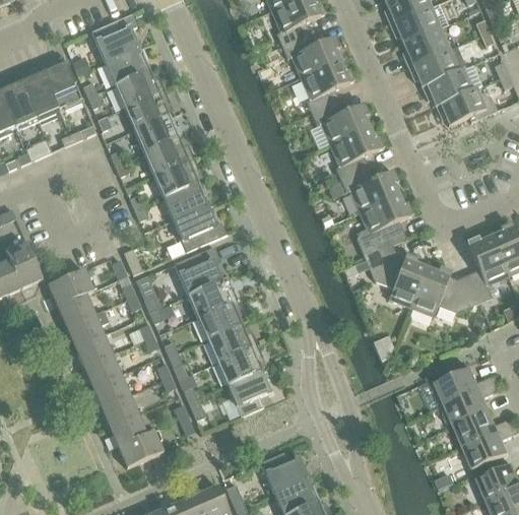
[(267,0),(272,10),(295,0),(267,0)]
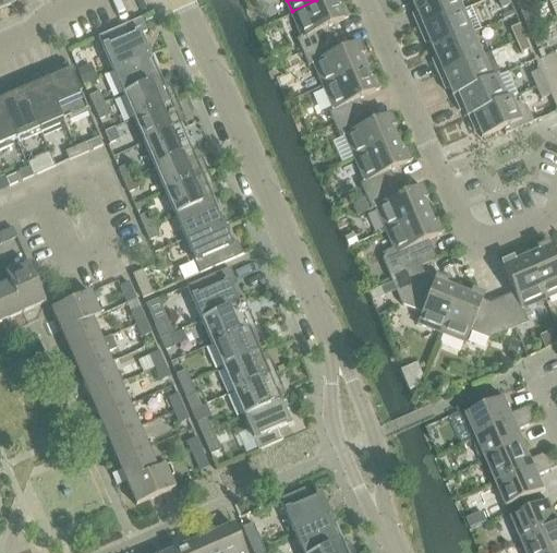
[(297,35),(303,49),(334,35),(328,23),(349,14),(343,2),(339,3),(337,0),(316,0),(292,11),(302,33),(297,35)]
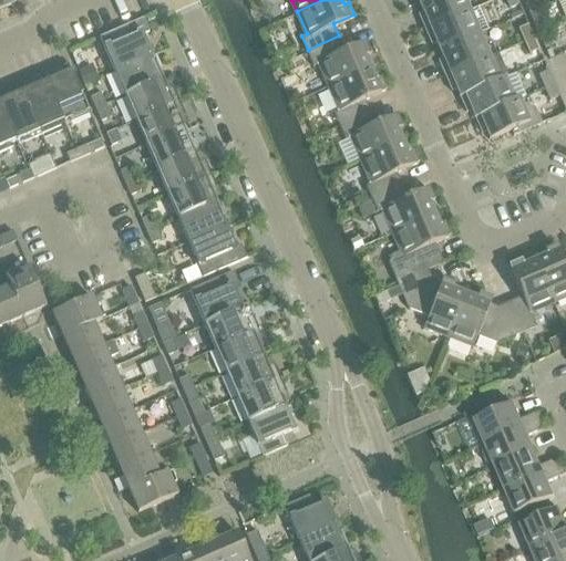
[(419,11),(425,27),(470,7),(466,0),(422,0),(420,1),(423,9),(419,11)]
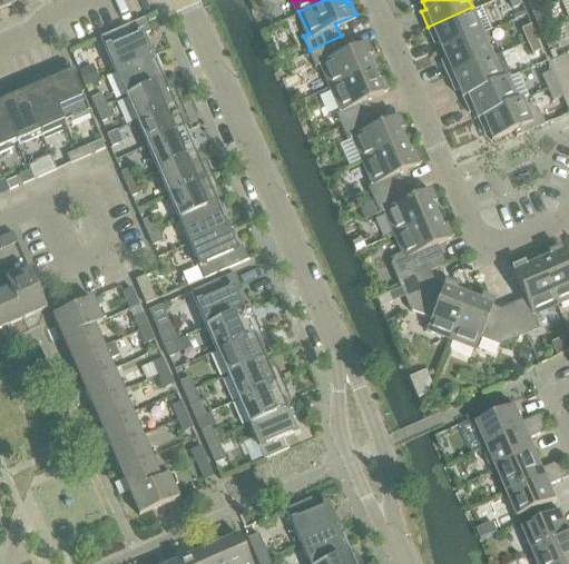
[(439,40),(442,48),(482,30),(472,7),(428,27),(434,41),(439,40)]
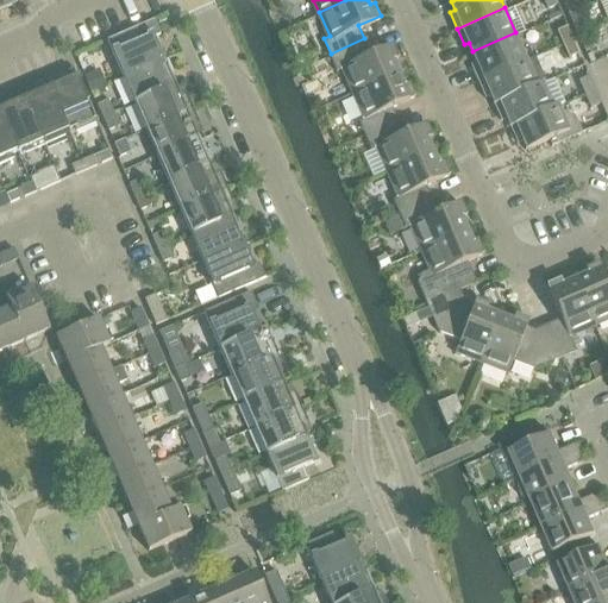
[(107,36),(124,73),(164,56),(155,33),(161,31),(155,16),(107,36)]
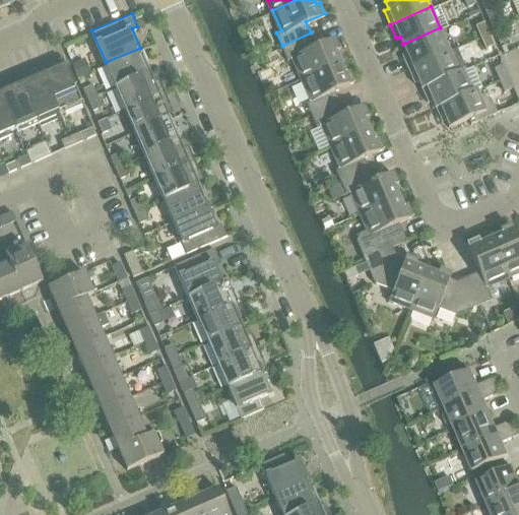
[(475,22),(480,35),(490,30),(484,19),(475,22)]
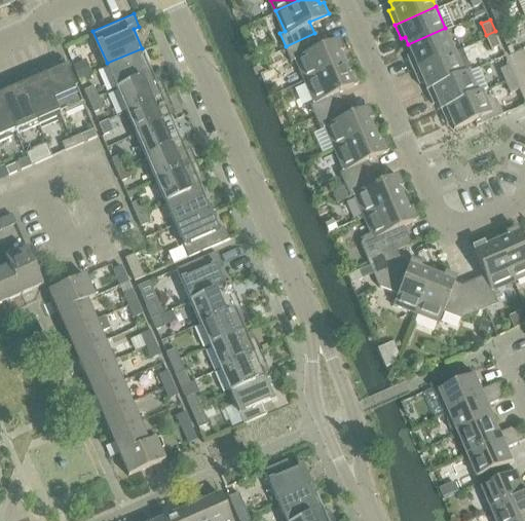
[(407,52),(413,67),(454,49),(445,28),(408,44),(411,51),(407,52)]
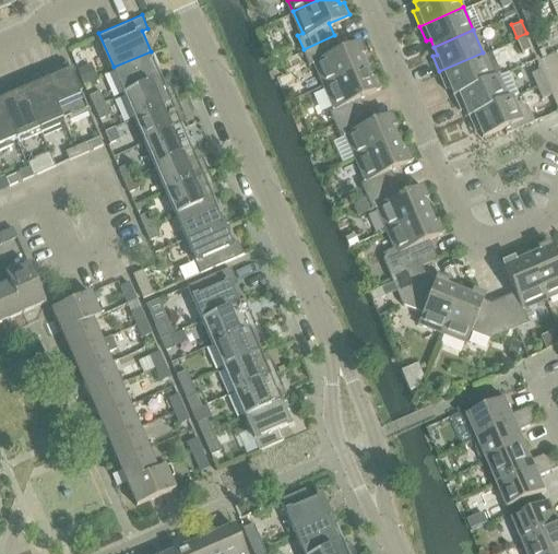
[(532,46),(526,33),(517,37),(522,50),(532,46)]
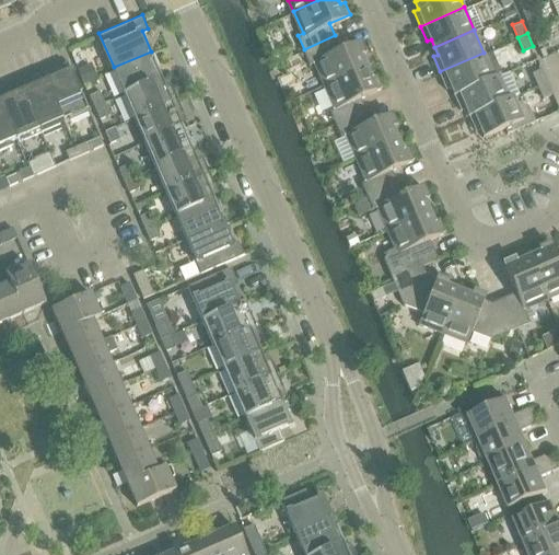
[(314,60),(324,83),(367,65),(362,53),(367,50),(361,38),(339,47),(335,35),(304,49),(310,62),(314,60)]
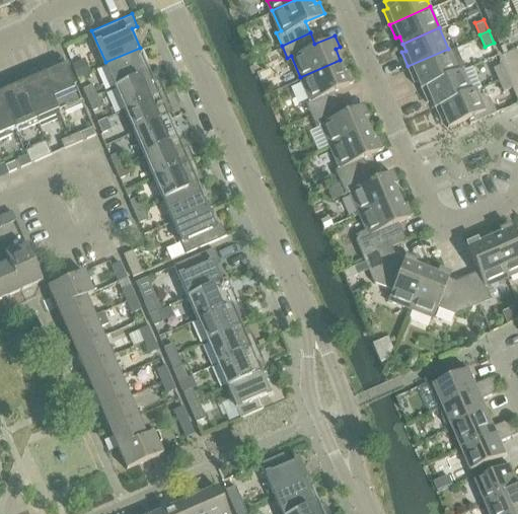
[(418,78),(421,85),(457,70),(457,69),(461,67),(464,66),(455,46),(448,49),(408,66),(414,80),(418,78)]
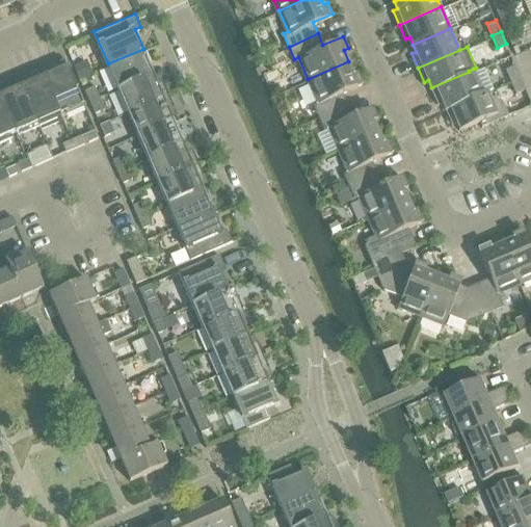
[(108,63),(117,86),(153,72),(143,49),(108,63)]
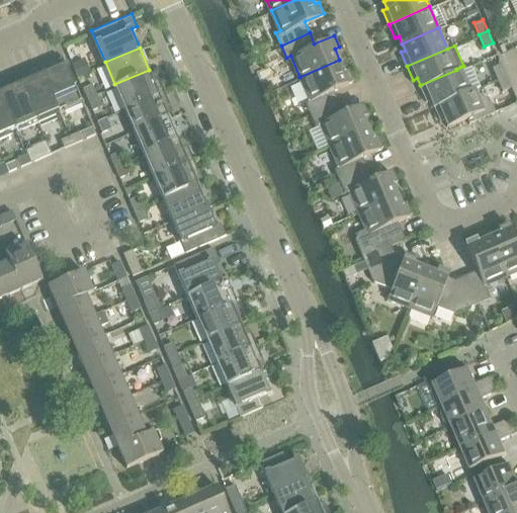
[(85,55),(72,60),(79,75),(89,71),(91,70),(85,55)]
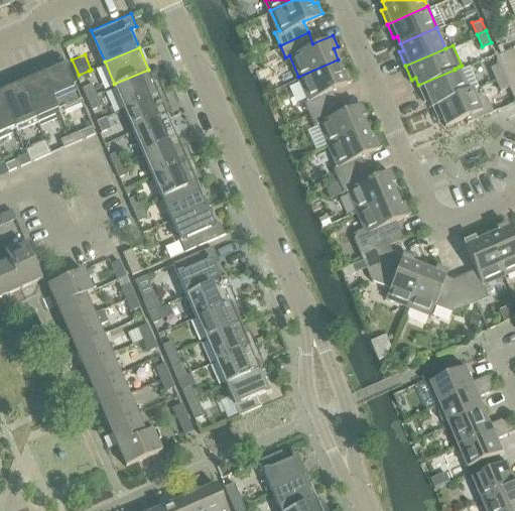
[(303,99),(309,112),(337,99),(332,88),(352,80),(347,69),(343,70),(338,59),(298,77),(307,97),(303,99)]
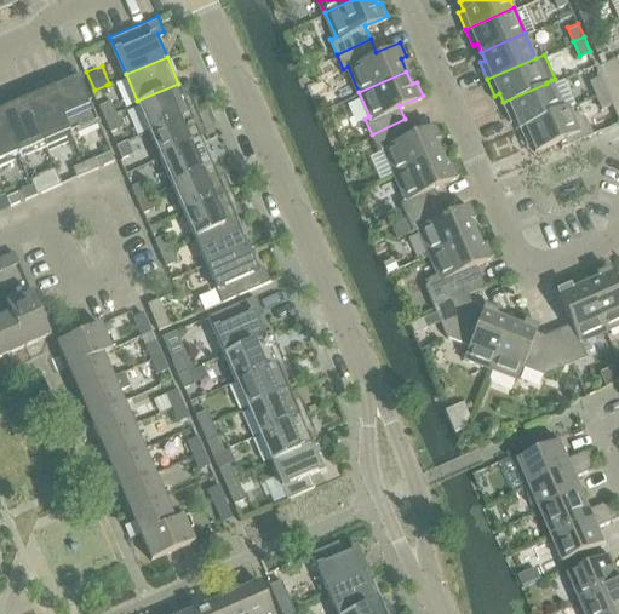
[(79,73),(52,85),(70,127),(78,125),(80,128),(99,120),(79,73)]
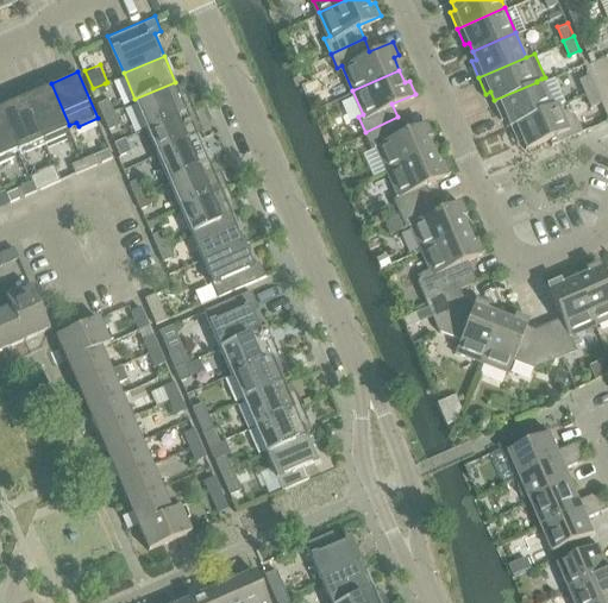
[(578,76),(584,90),(595,86),(589,73),(578,76)]
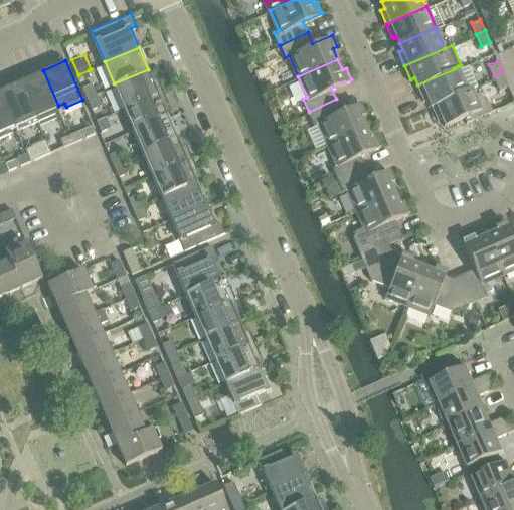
[(429,97),(432,104),(472,87),(478,83),(469,62),(458,67),(458,66),(454,68),(454,69),(417,85),(424,99),(429,97)]
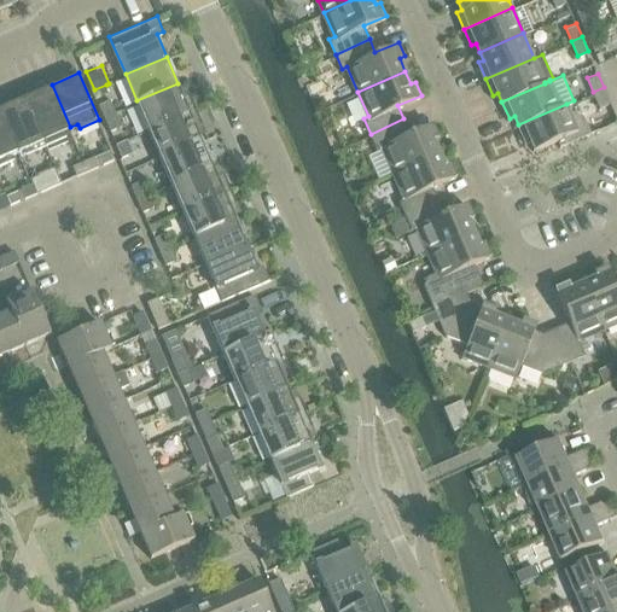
[(181,91),(178,83),(137,100),(149,127),(196,106),(188,88),(181,91)]
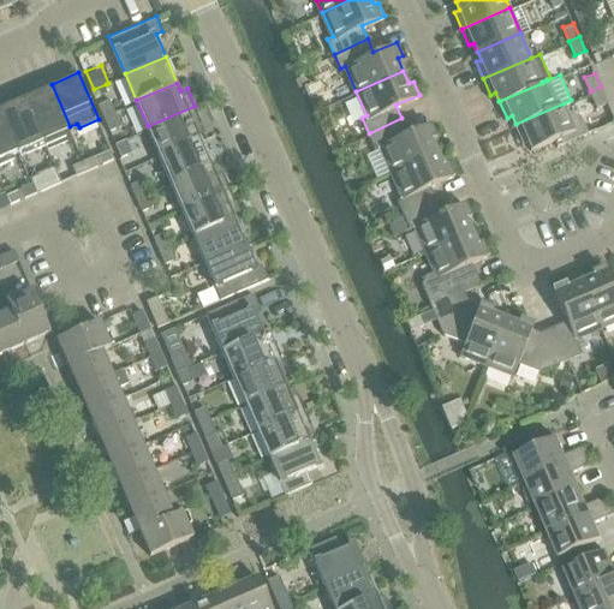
[(63,130),(70,126),(52,84),(25,95),(46,142),(64,133),(63,130)]
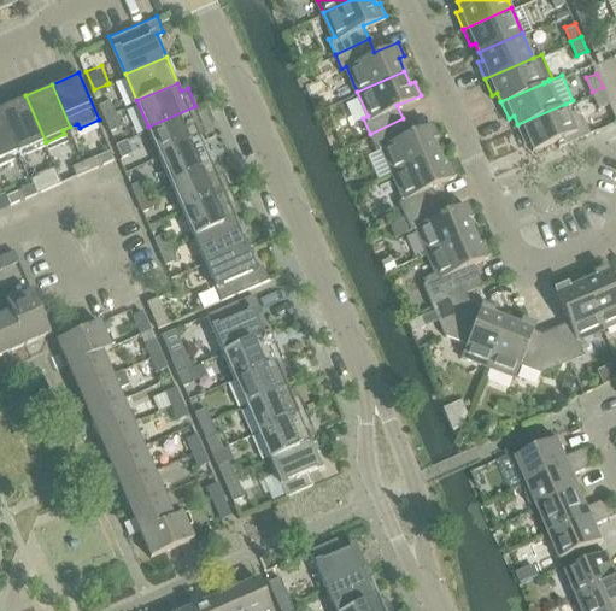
[(609,101),(603,87),(592,92),(598,106),(609,101)]
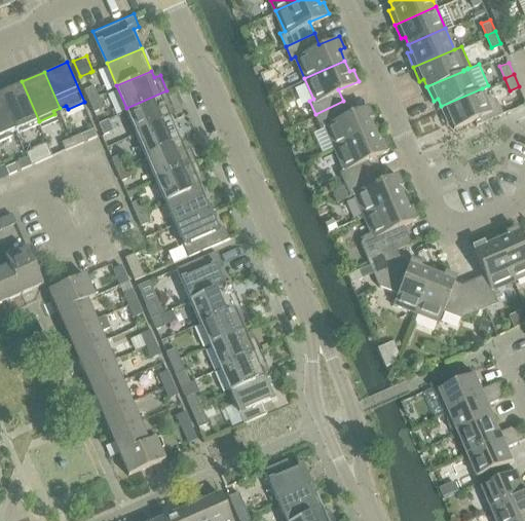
[(24,128),(39,121),(22,81),(0,90),(0,91),(15,127),(22,124),(24,128)]
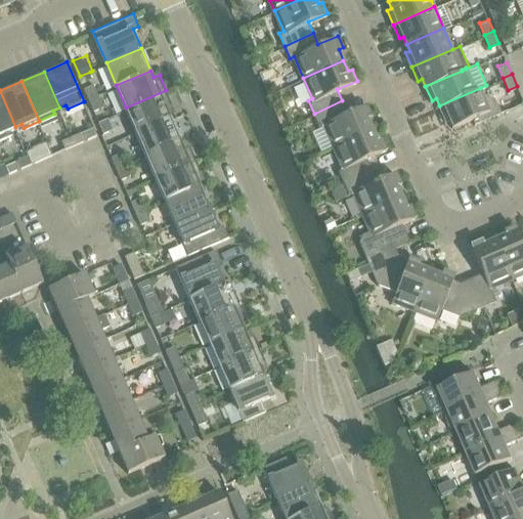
[(84,86),(89,97),(98,93),(93,82),(84,86)]
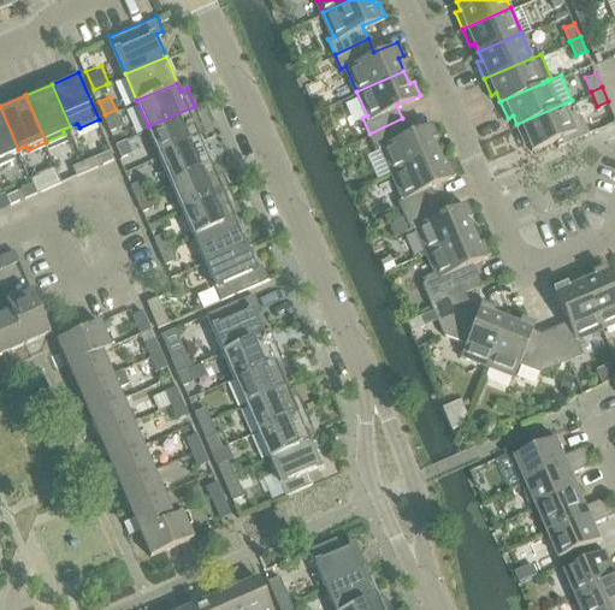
[(568,111),(565,104),(516,124),(524,141),(528,138),(533,148),(555,138),(559,144),(590,131),(581,113),(572,110),(568,111)]
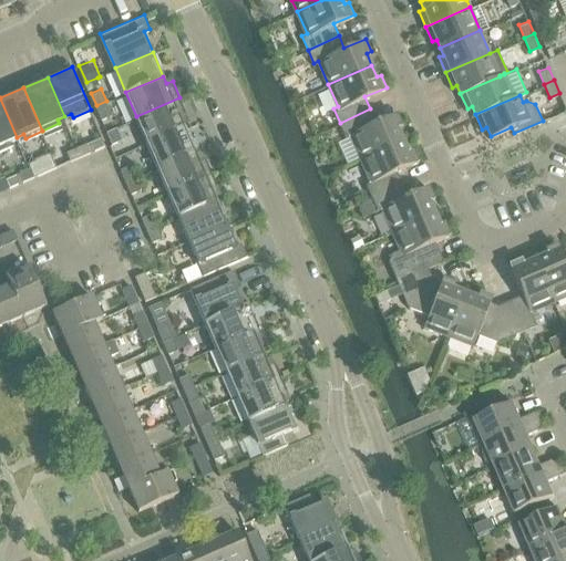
[(187,115),(179,97),(136,116),(146,141),(184,125),(182,117),(187,115)]
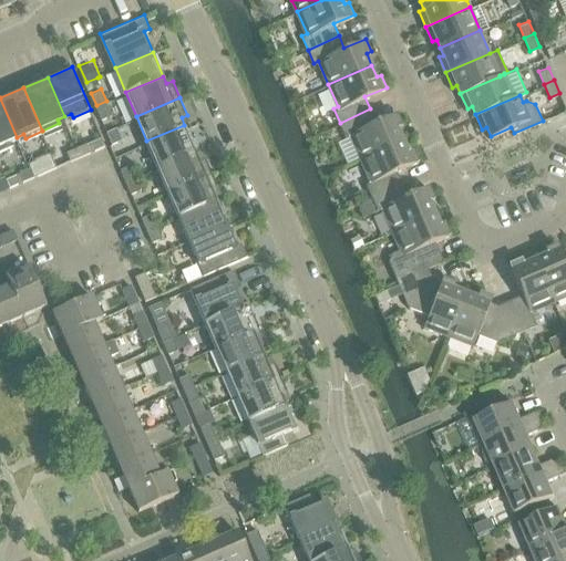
[(10,139),(17,137),(0,99),(0,148),(11,144),(10,139)]
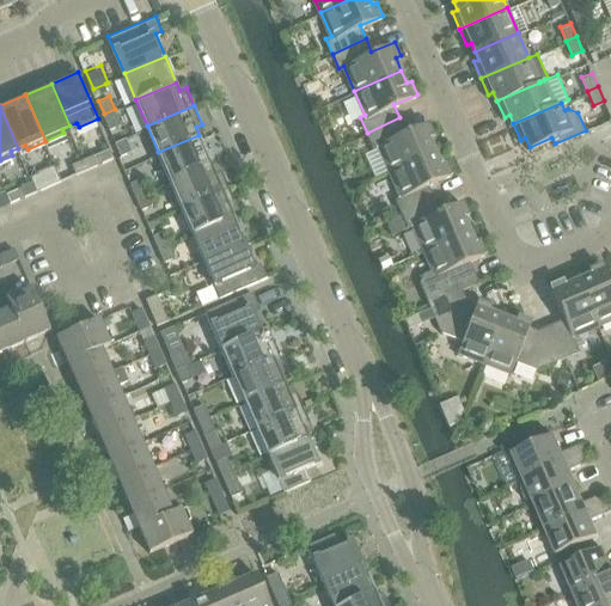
[(121,122),(115,109),(104,114),(110,127),(121,122)]
